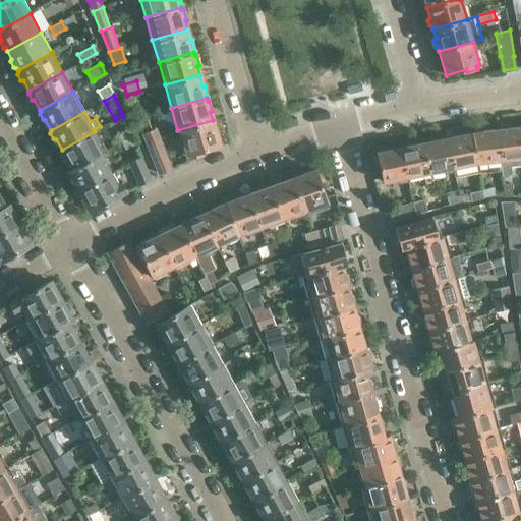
[(213,120),(177,130),(184,155),(186,155),(187,159),(204,155),(203,151),(220,146),(213,120)]
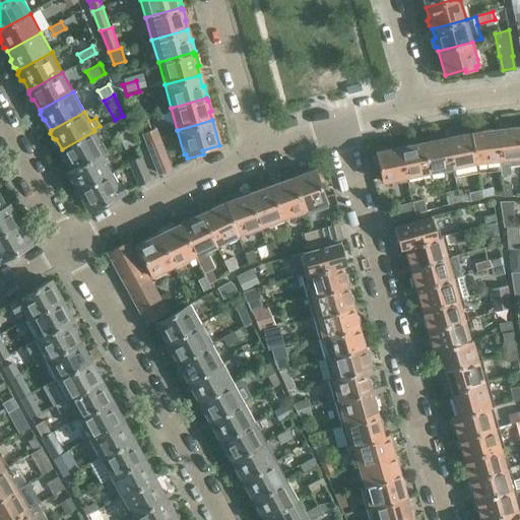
[(495,129),(499,160),(499,164),(509,163),(509,166),(519,165),(519,144),(518,126),(495,129)]
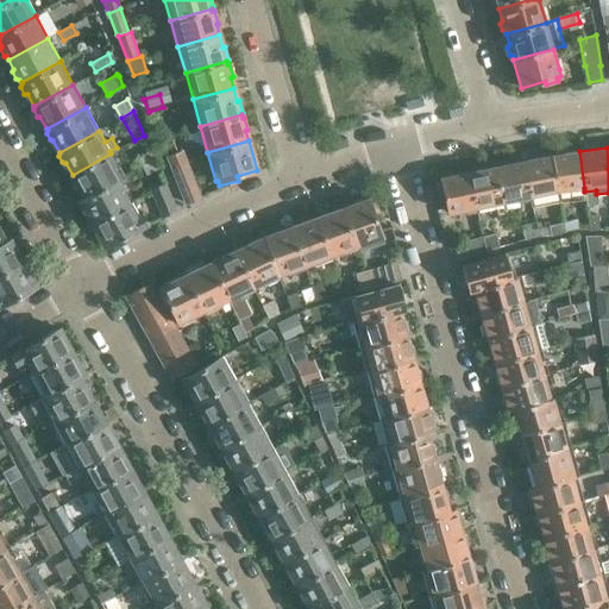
[(154,159),(150,149),(135,157),(140,167),(154,159)]
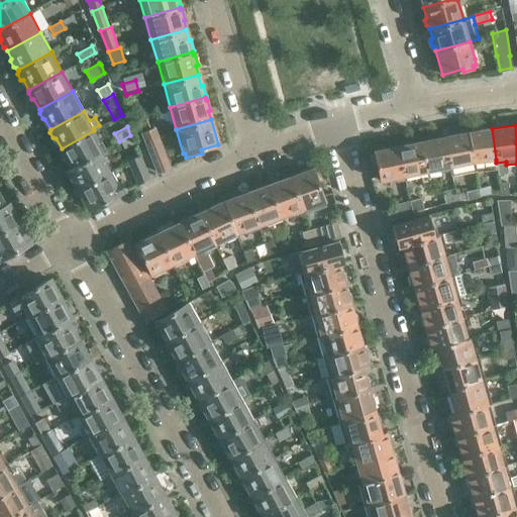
[(154,127),(140,132),(139,132),(153,168),(156,167),(158,172),(168,168),(167,163),(169,162),(154,127)]
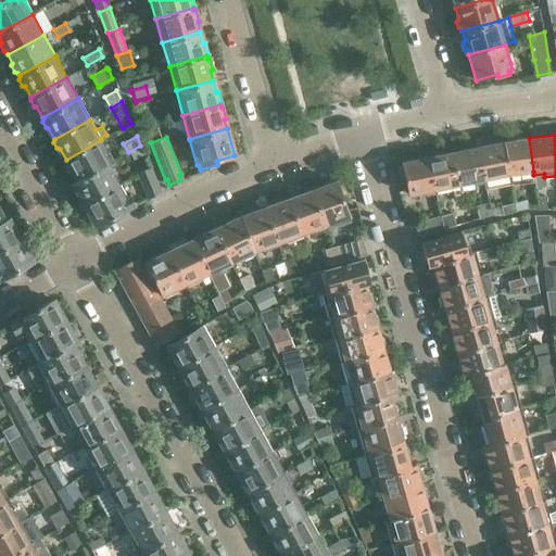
[(503,141),(501,141),(508,181),(533,177),(533,175),(529,138),(528,138),(503,141)]
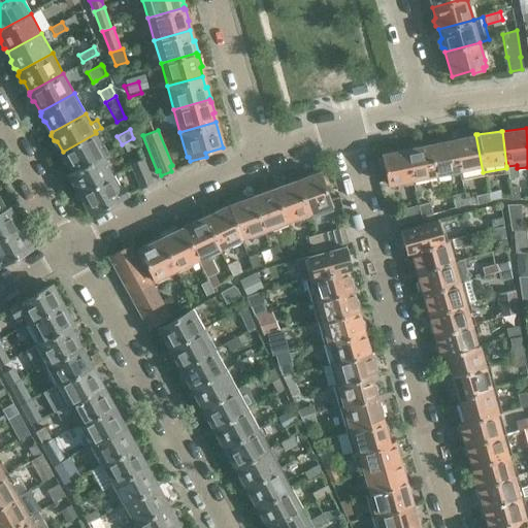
[(96,133),(63,152),(62,155),(65,161),(67,161),(72,169),(86,162),(87,165),(103,156),(106,154),(106,153),(107,153),(96,133)]
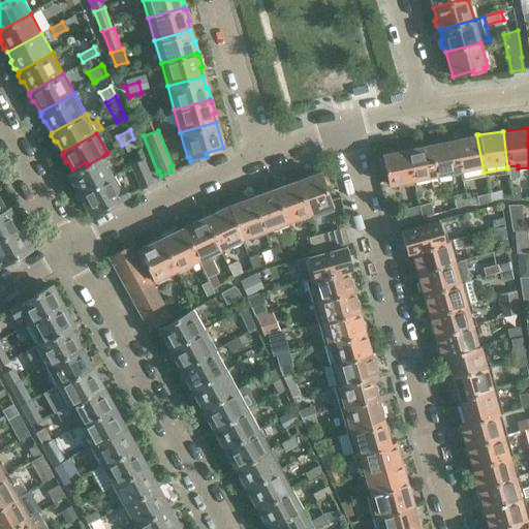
[(476,134),(453,138),(460,175),(460,177),(484,173),(476,134)]
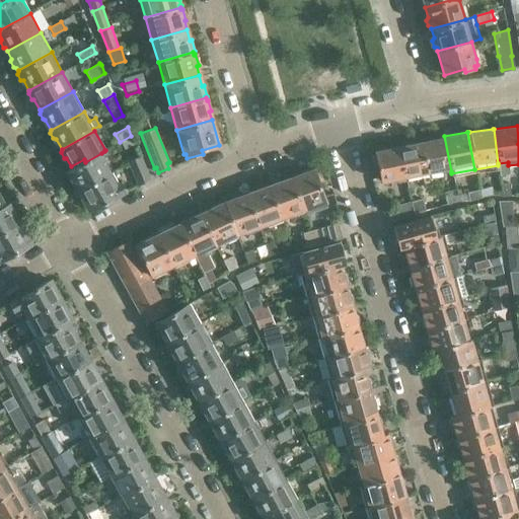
[(124,150),(135,144),(131,136),(120,142),(124,150)]
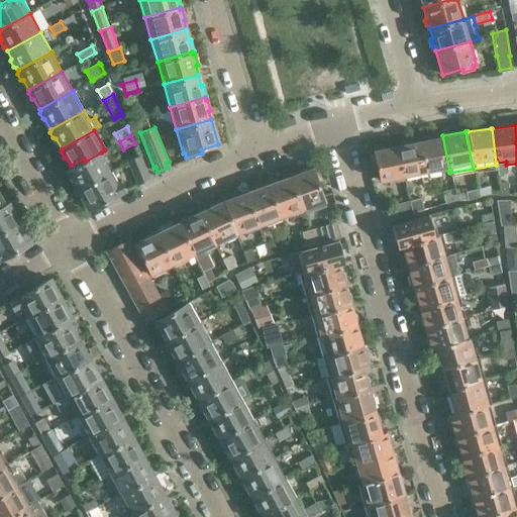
[(442,135),(419,140),(425,173),(440,169),(441,173),(449,171),(442,135)]
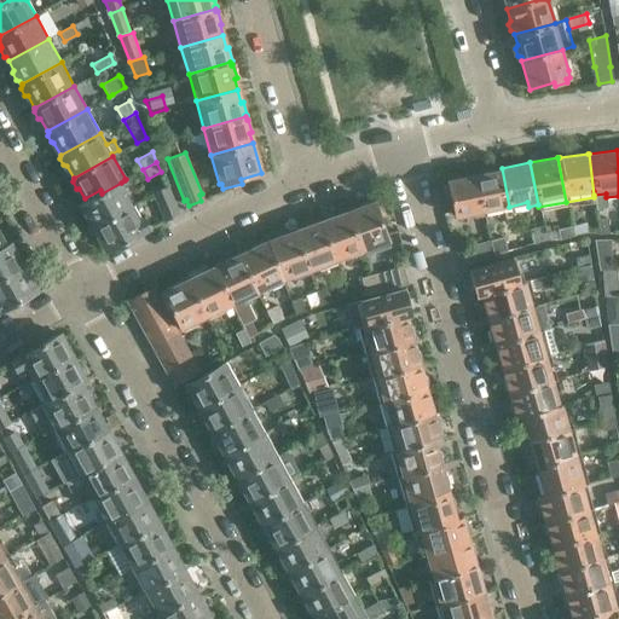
[(502,168),(475,173),(486,223),(503,219),(502,212),(510,210),(509,207),(502,168)]
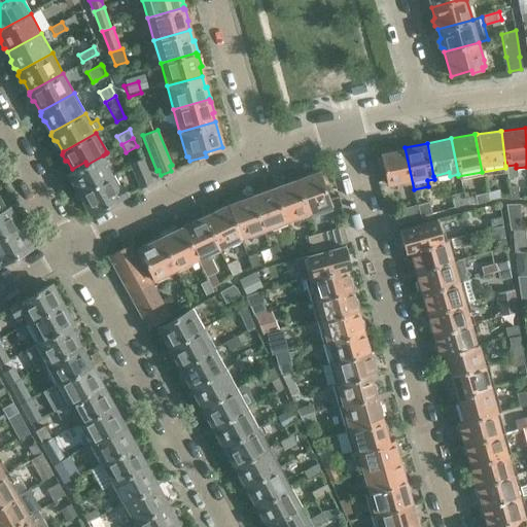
[(381,156),(377,157),(379,167),(383,166),(386,183),(401,180),(401,182),(402,184),(412,182),(405,147),(380,152),(381,156)]
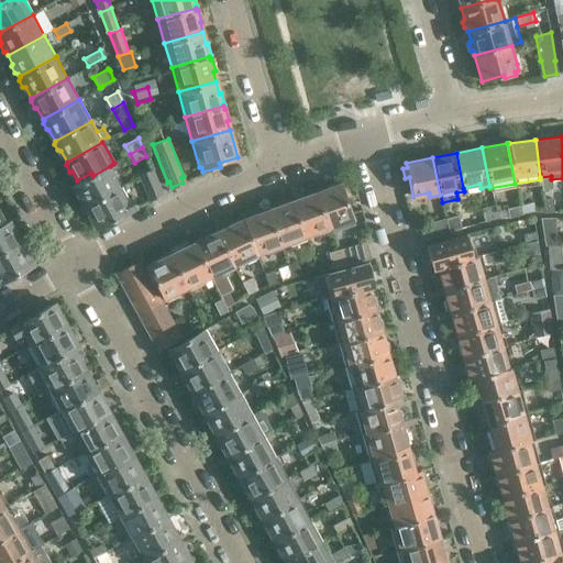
[(91,173),(77,180),(73,183),(79,194),(77,197),(80,202),(84,202),(86,206),(121,186),(114,173),(110,166),(92,176),(91,173)]
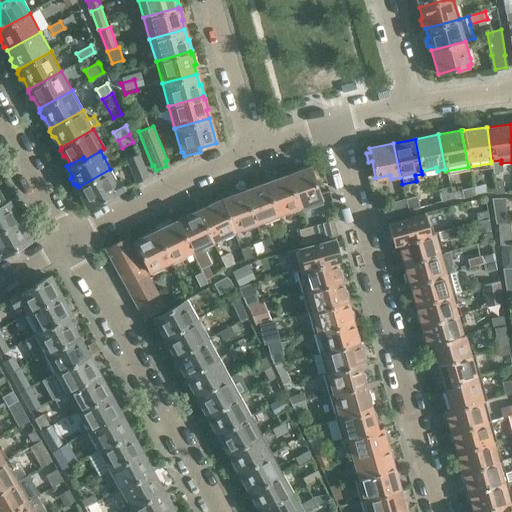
[(125,160),(132,177),(133,177),(136,182),(147,176),(144,171),(146,170),(138,153),(125,160)]
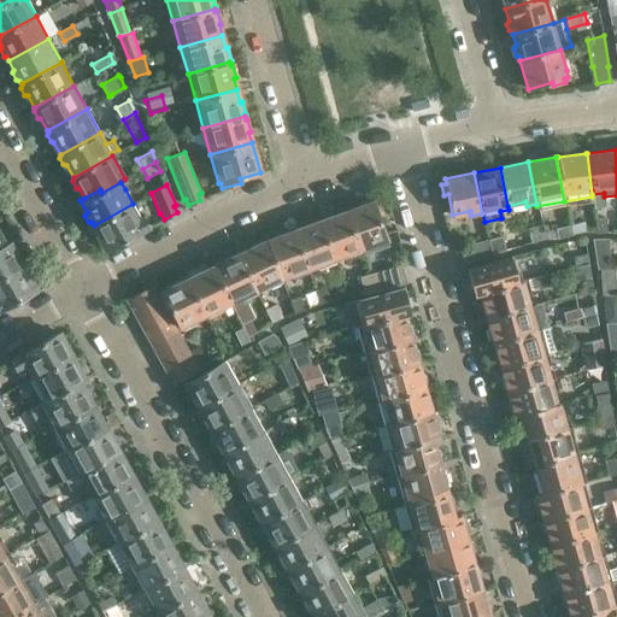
[(372,201),(345,211),(362,257),(389,246),(387,241),(378,217),(382,216),(377,204),(374,205),(372,201)]
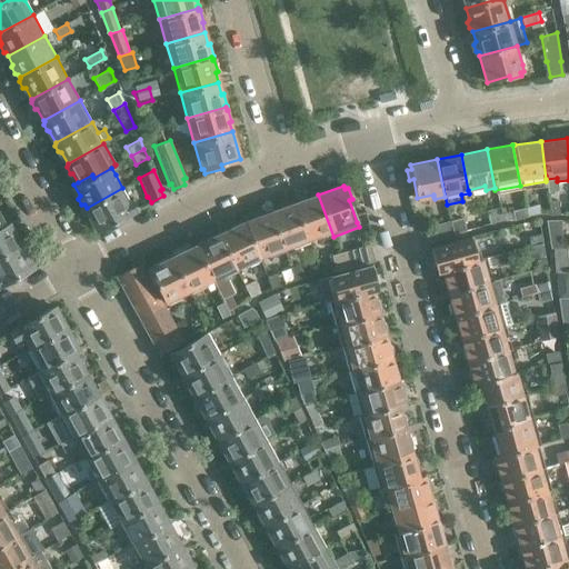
[(122,188),(87,208),(88,209),(86,210),(95,228),(97,227),(98,229),(138,209),(135,205),(136,205),(132,198),(129,199),(122,188)]
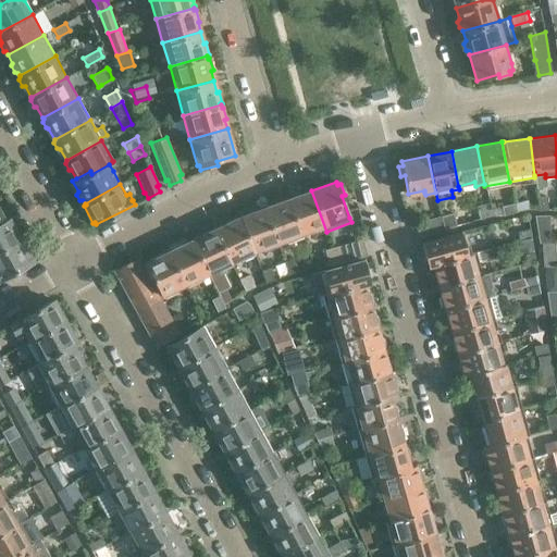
[(311,190),(288,199),(301,235),(309,232),(311,237),(326,232),(311,190)]
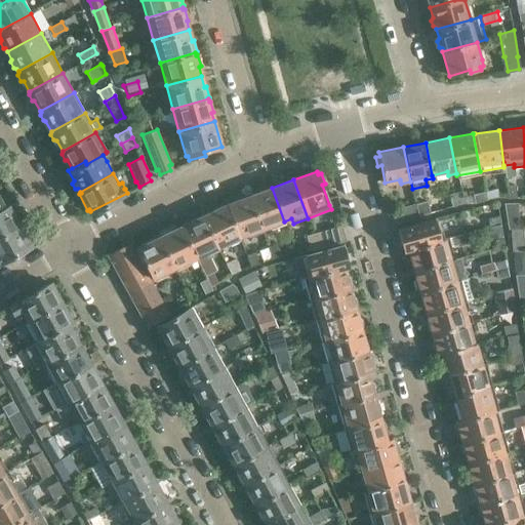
[(506,186),(508,198),(516,197),(514,185),(506,186)]
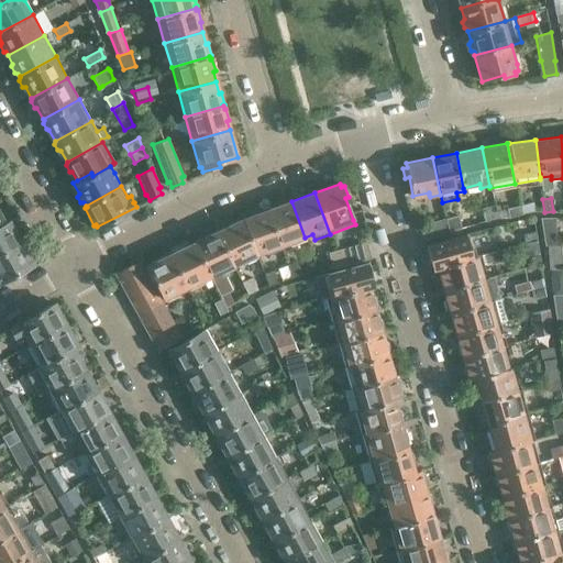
[(291,201),(267,210),(280,246),(305,238),(291,201)]
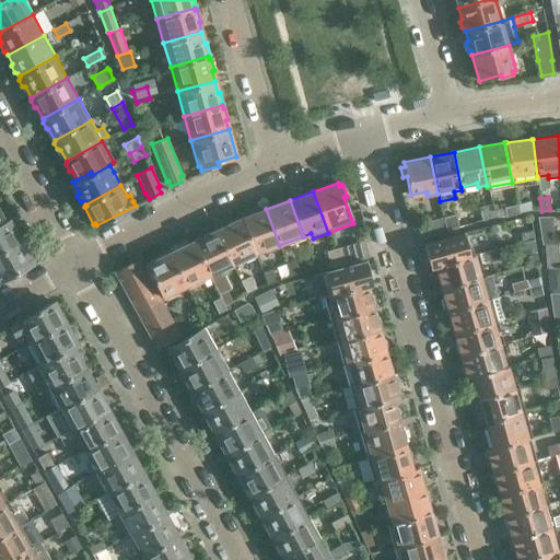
[(502,202),(490,205),(493,218),(504,218),(518,213),(517,205),(503,208),(502,202)]
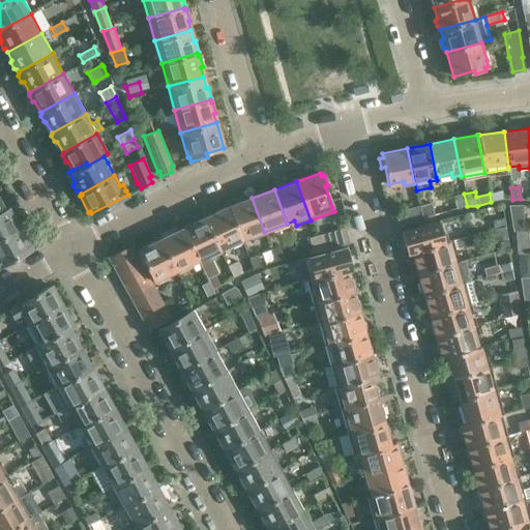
[(500,192),(490,194),(491,202),(502,200),(500,192)]
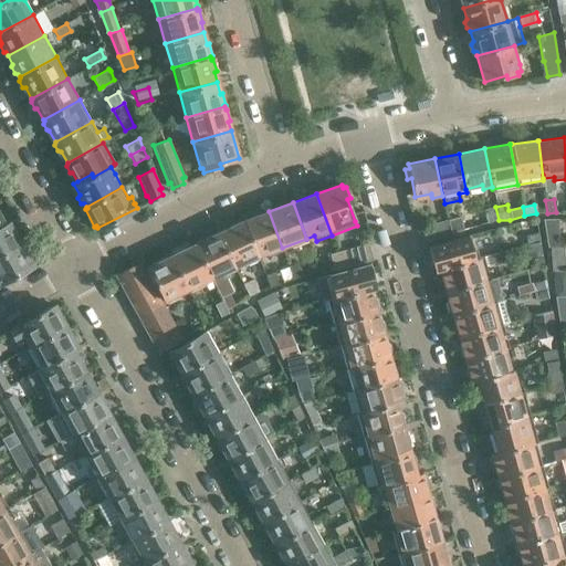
[(486,223),(499,220),(495,207),(483,210),(486,223)]
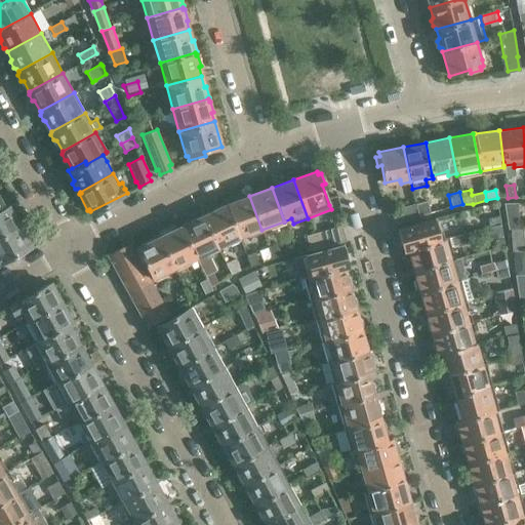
[(249,196),(226,204),(238,238),(261,230),(249,196)]
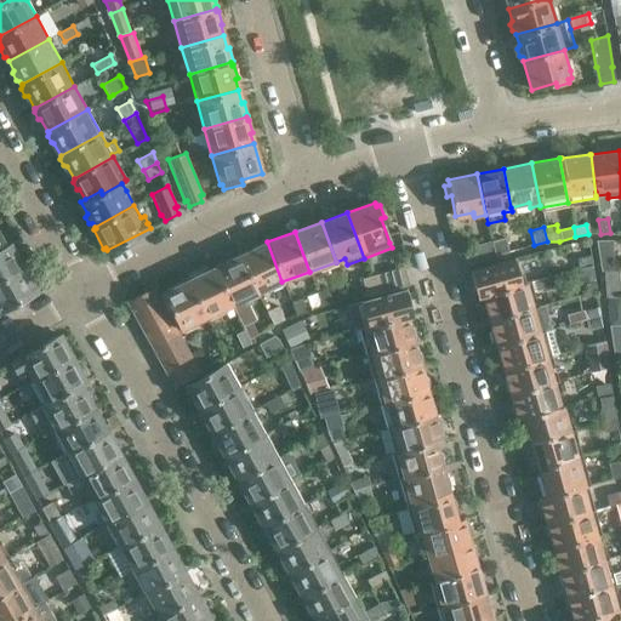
[(505,237),(491,240),(491,241),(495,254),(508,250),(505,237)]
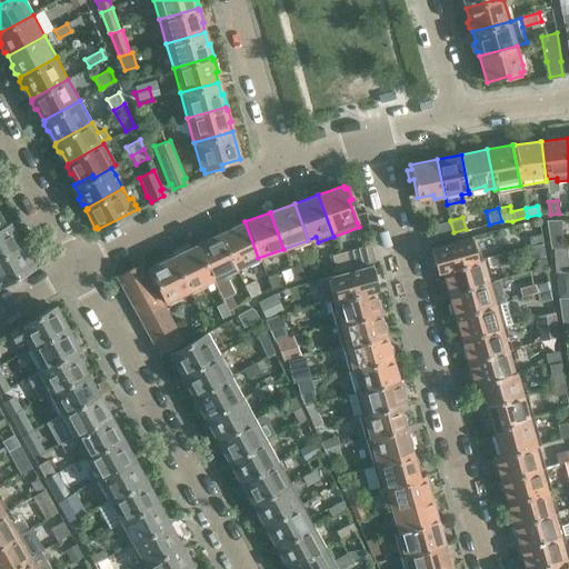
[(551,248),(557,247),(561,247),(560,218),(546,218),(551,248)]
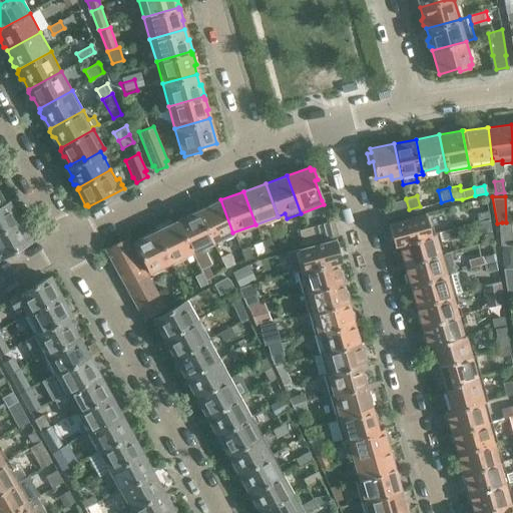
[(406,198),(383,204),(386,215),(409,209),(406,199),(406,198)]
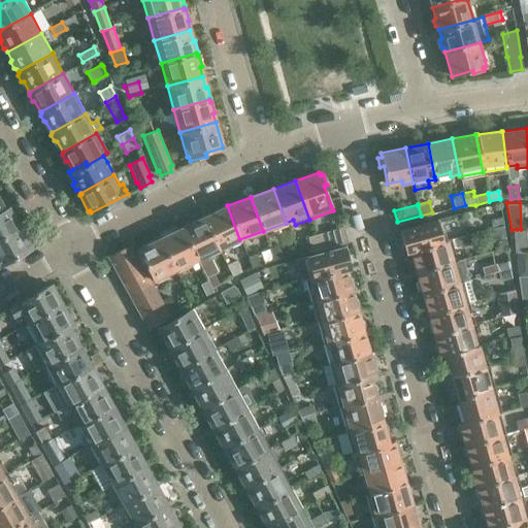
[(227,205),(202,218),(218,250),(239,239),(227,205)]
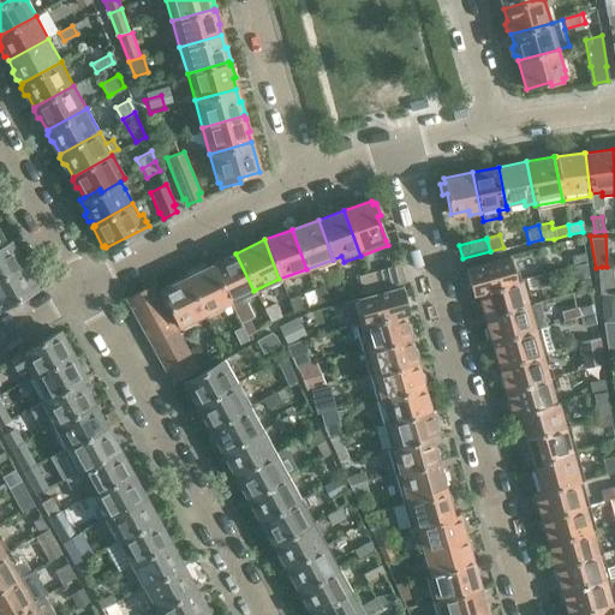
[(0,276),(22,266),(21,263),(22,260),(18,254),(15,254),(9,242),(4,244),(3,243),(0,244),(0,276)]
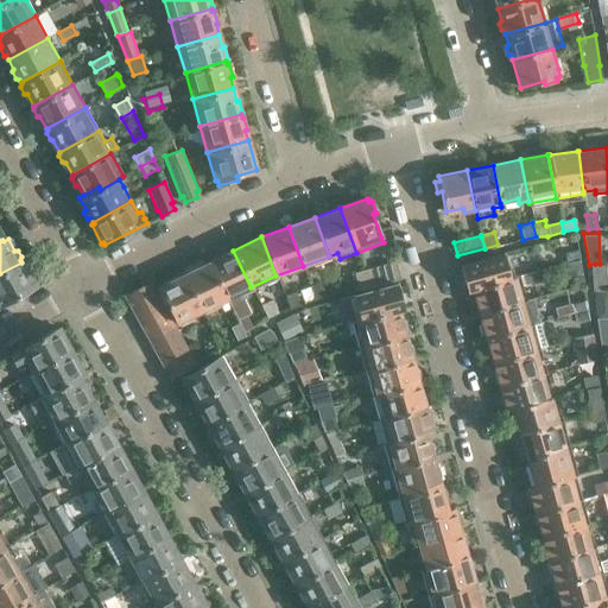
[(233,251),(209,261),(227,299),(238,320),(244,333),(245,336),(249,334),(247,330),(252,328),(246,315),(251,314),(244,298),(239,299),(238,295),(251,287),(233,251)]
